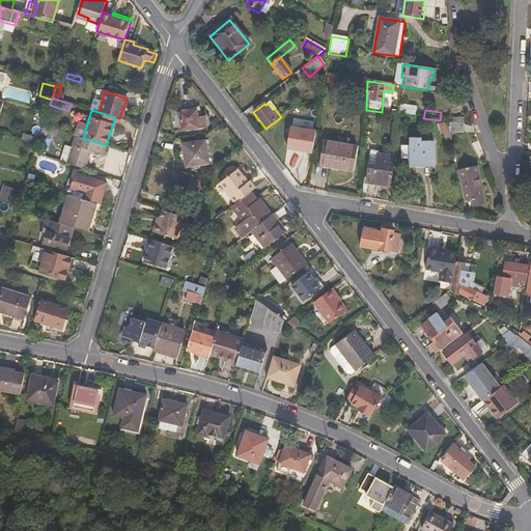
[(178,115),(182,132),(184,132),(206,128),(204,118),(200,118),(199,112),(195,112),(194,111),(180,112),(180,114),(178,115)]
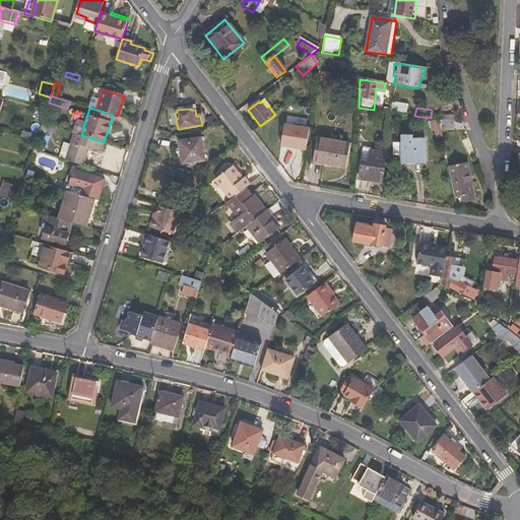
[(288,115),(287,121),(307,124),(308,119),(288,115)]
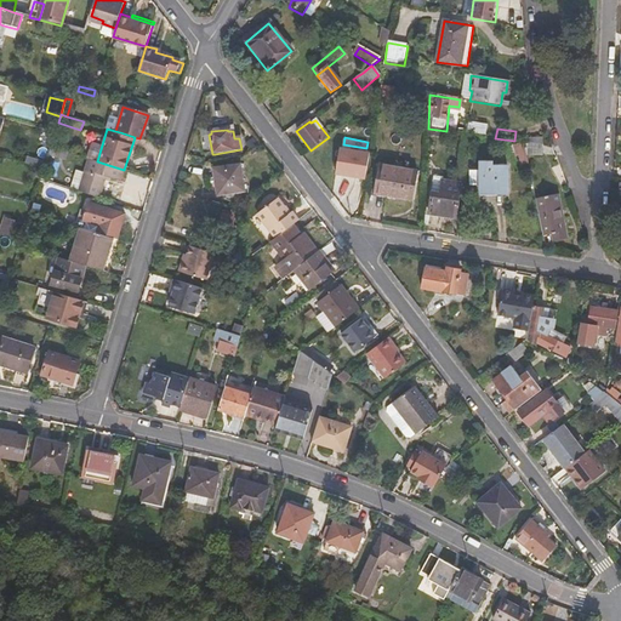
[(520,143),(524,154),(540,157),(542,146),(540,144),(527,143),(520,142),(520,143)]
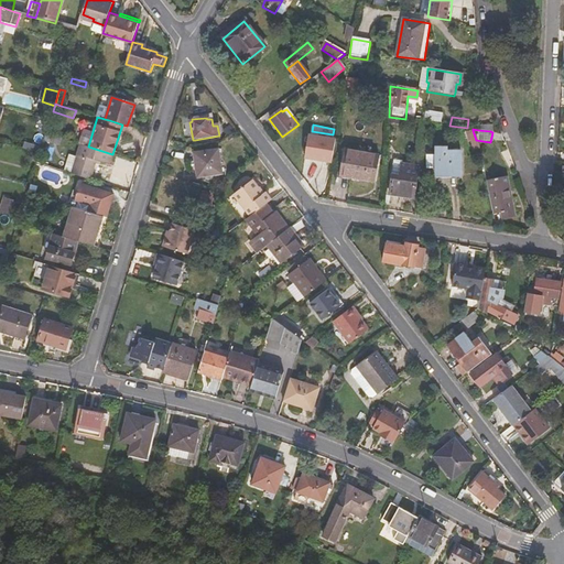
[(35,130),(30,148),(31,148),(41,150),(44,140),(44,139),(46,134),(35,130)]
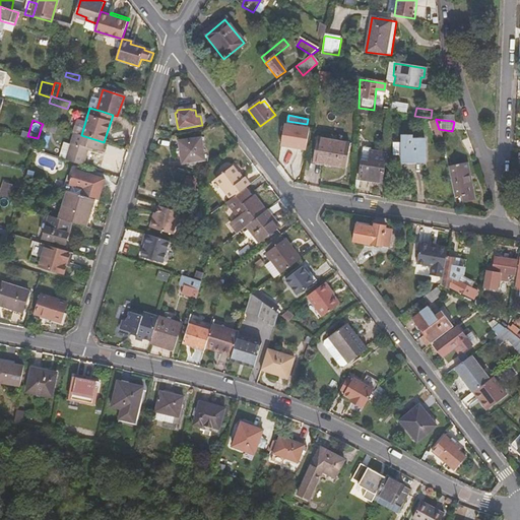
[(436,120),(428,122),(430,134),(432,134),(433,137),(440,136),(439,129),(436,120)]
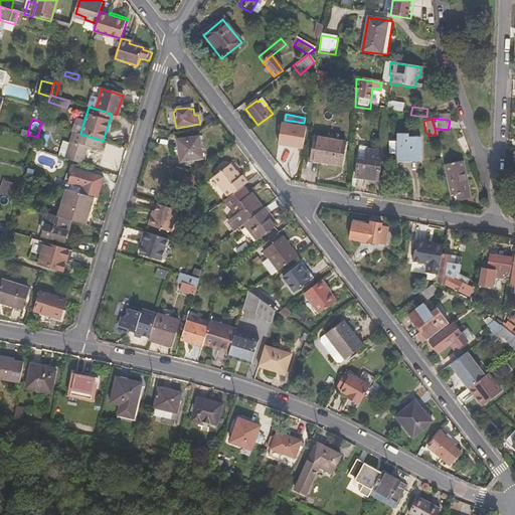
[(279,145),(302,149),(305,128),(282,124),(279,145)]
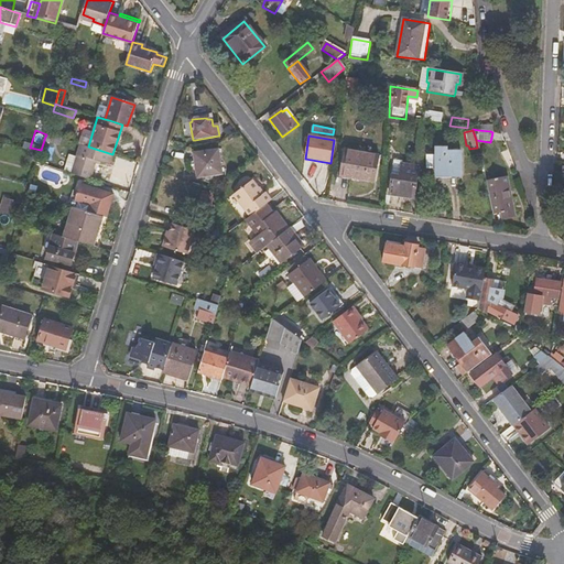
[(431,150),(430,164),(440,165),(440,171),(465,173),(466,150),(452,149),(452,145),(442,144),(441,150),(431,150)]
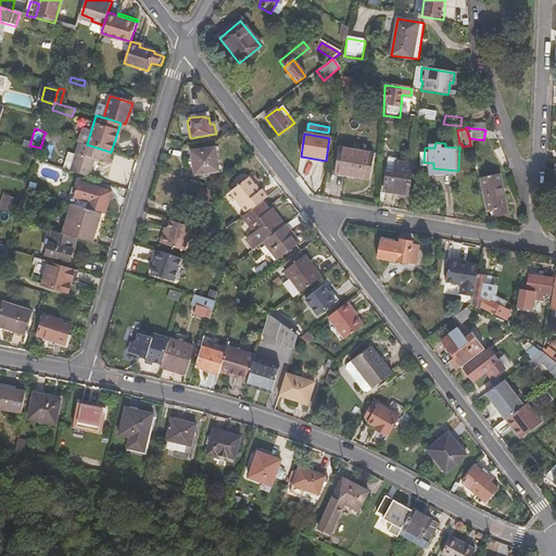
[(63,169),(70,172),(88,177),(93,161),(95,156),(99,159),(98,162),(108,164),(110,153),(78,144),(75,154),(68,152),(63,169)]
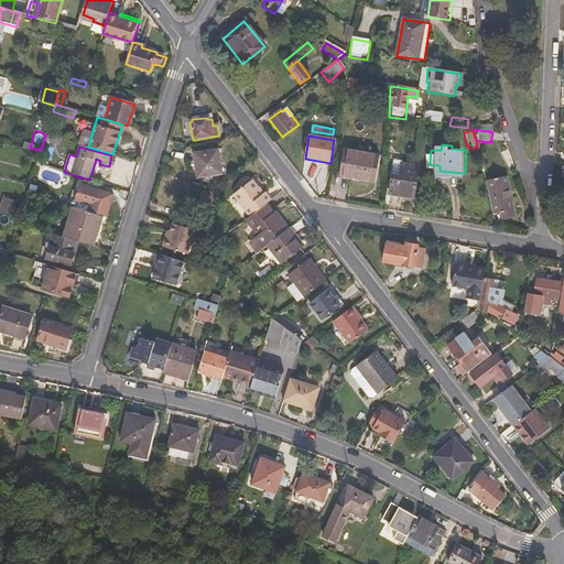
[(193,154),(197,179),(202,179),(203,183),(209,184),(215,180),(215,176),(219,175),(216,150),(193,154)]
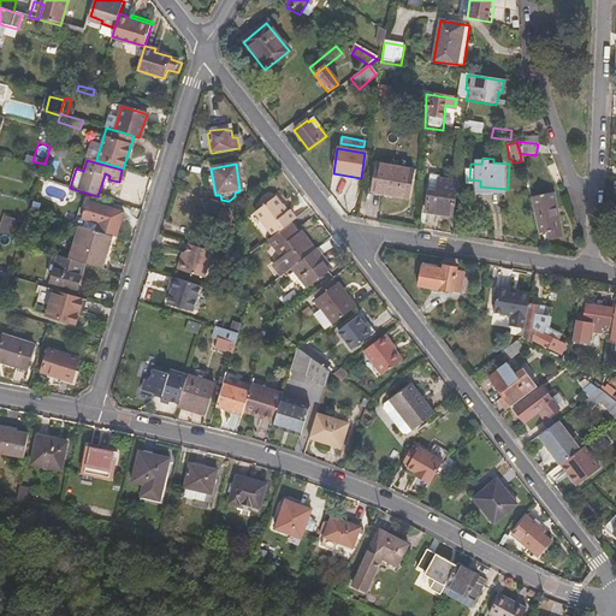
[(379,166),(374,195),(410,200),(415,172),(379,166)]
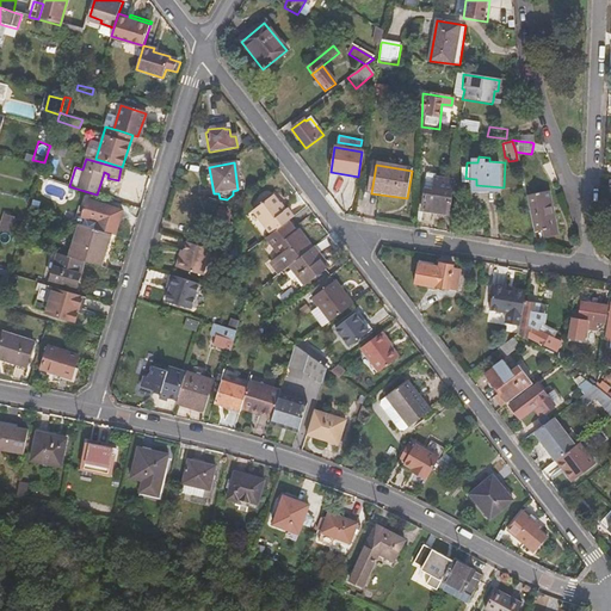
[(425,193),(423,214),(448,217),(450,198),(454,198),(454,184),(433,181),(432,195),(425,193)]
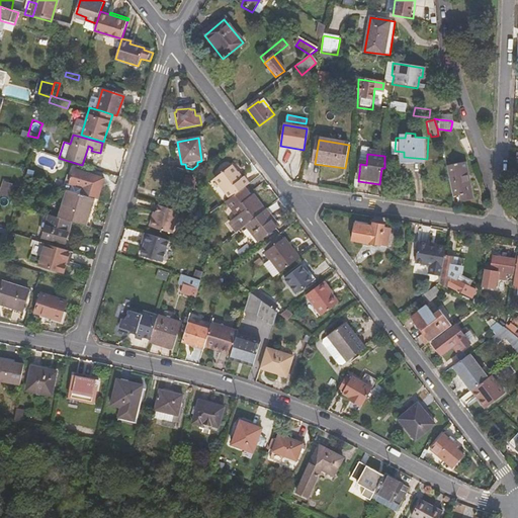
[(445,165),(452,196),(460,195),(462,201),(472,199),(463,161),(445,165)]
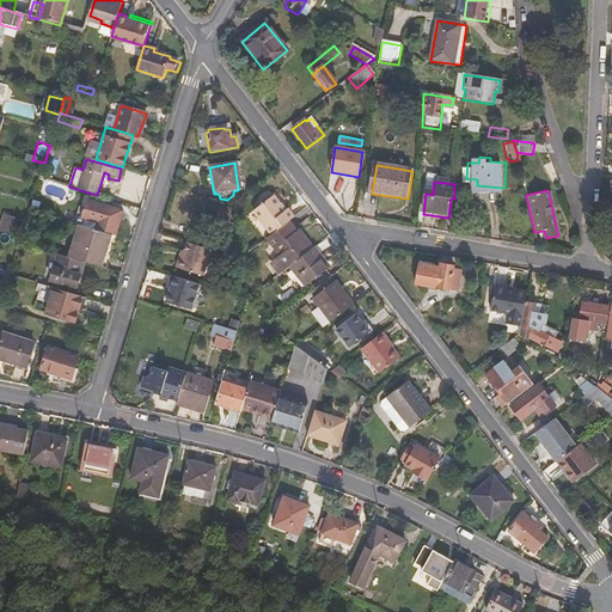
[(273,197),(254,212),(271,236),(288,224),(293,219),(287,212),(285,213),(273,197)]
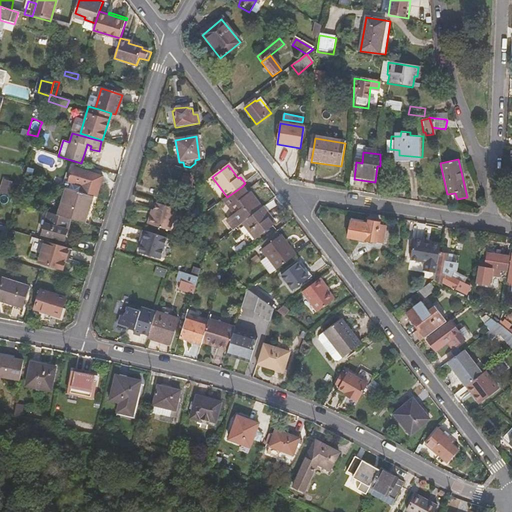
[(69,189),(90,195),(94,196),(96,197),(102,176),(81,170),(80,172),(77,171),(77,169),(73,168),(68,181),(71,182),(69,189)]
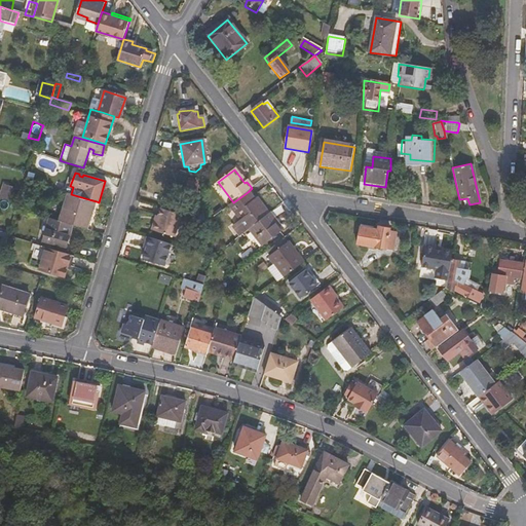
[(185,184),(181,213),(197,216),(198,208),(193,207),(195,194),(192,192),(193,186),(185,184)]
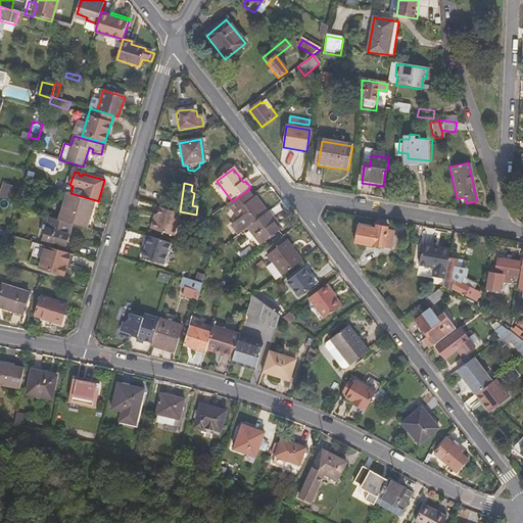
[(2,191),(0,197),(10,200),(14,188),(4,186),(2,191)]
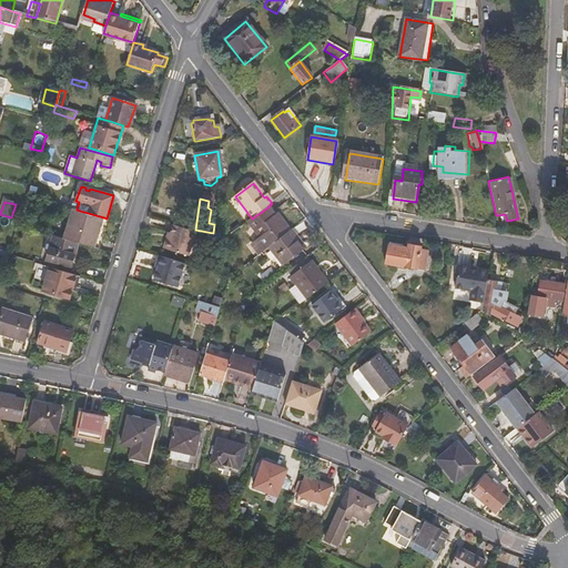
[(247,222),(261,239),(252,245),(259,255),(269,247),(290,231),(276,214),(274,216),(267,208),(252,219),(247,222)]
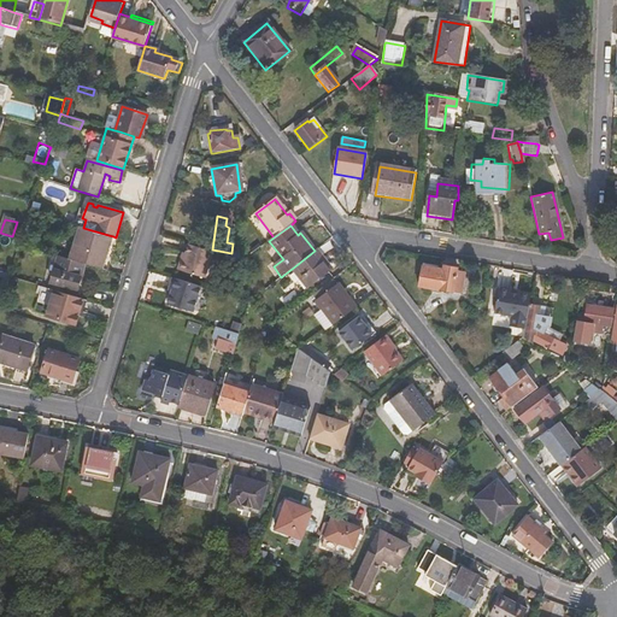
[(80,227),(70,259),(84,264),(101,269),(106,251),(104,250),(109,235),(83,228),(80,227)]
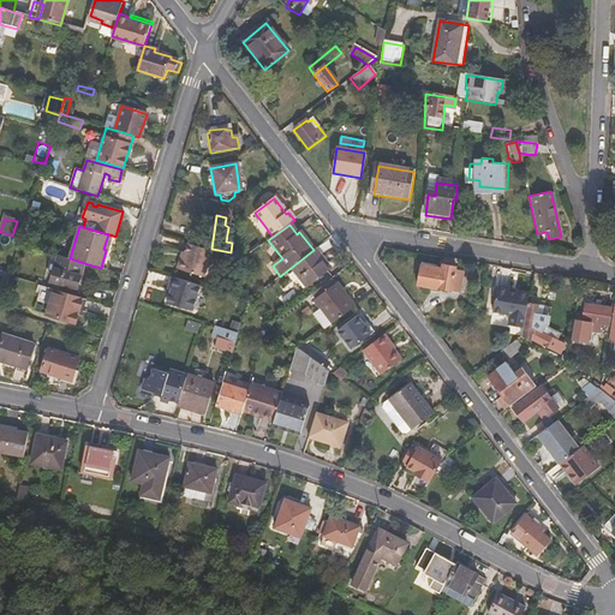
[(106,250),(101,268),(107,270),(117,237),(115,237),(113,236),(108,234),(103,249),(106,250)]
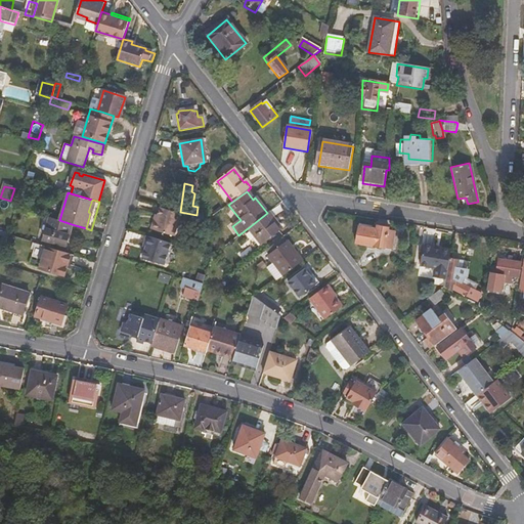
[(180,215),(161,208),(156,207),(153,216),(156,216),(154,221),(151,229),(173,236),(180,215)]
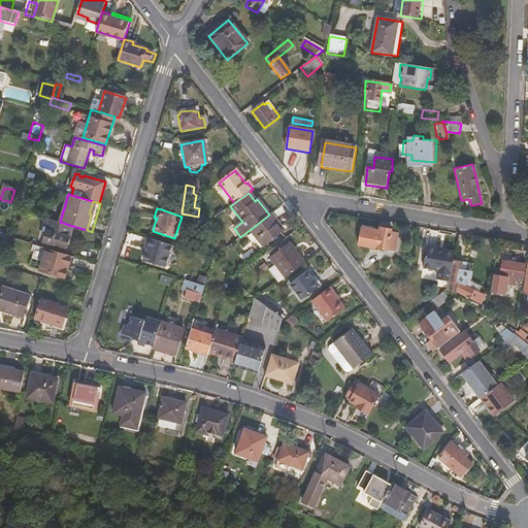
[(250,230),(263,248),(282,232),(274,222),(275,220),(271,213),(269,215),(250,230)]
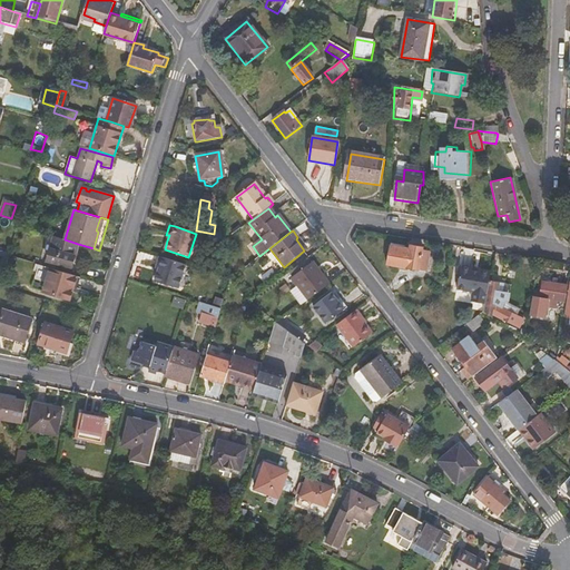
[(52,236),(43,267),(50,269),(69,274),(78,244),(65,239),(52,236)]
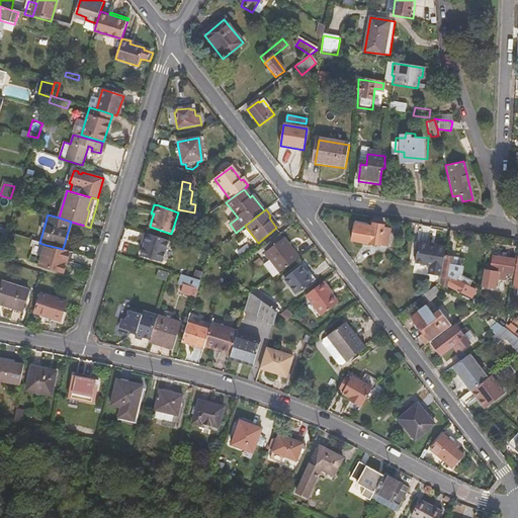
[(345,220),(341,238),(376,245),(379,230),(372,229),(373,224),(362,221),(361,223),(345,220)]
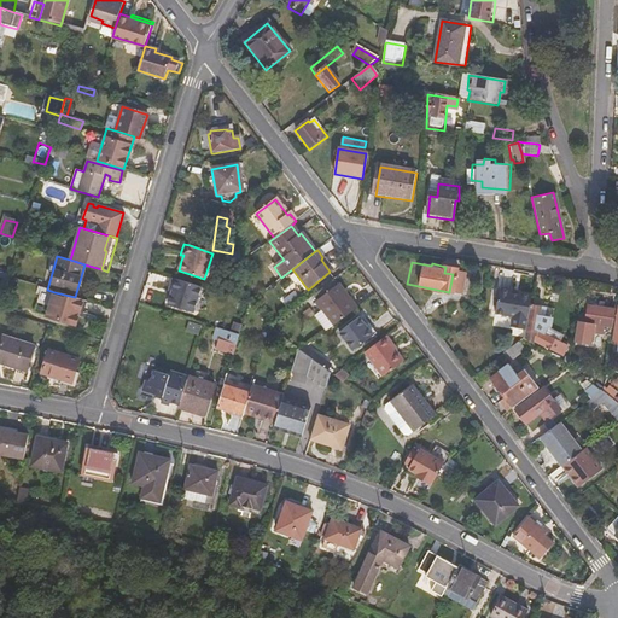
[(202,289),(173,279),(170,290),(173,291),(170,297),(168,307),(194,314),(202,289)]
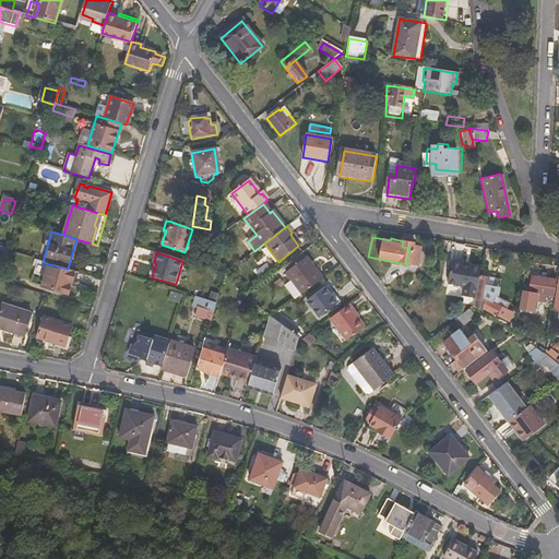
[(302,253),(284,268),(287,272),(306,258),(302,253)]
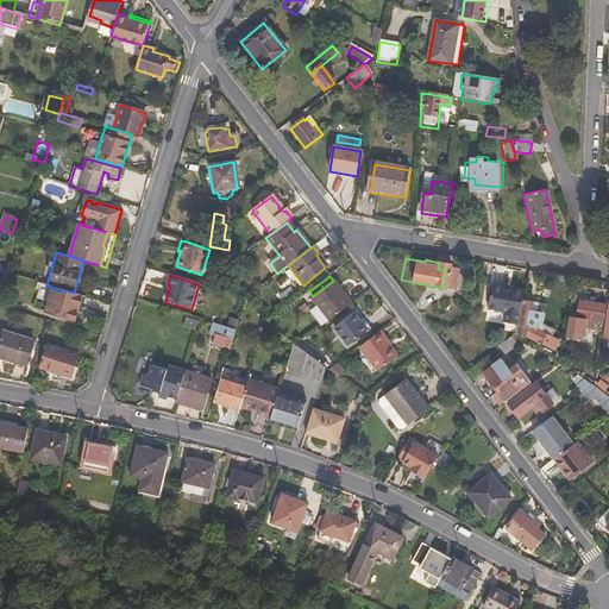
[(333,281),(343,294),(346,292),(337,278),(333,281)]
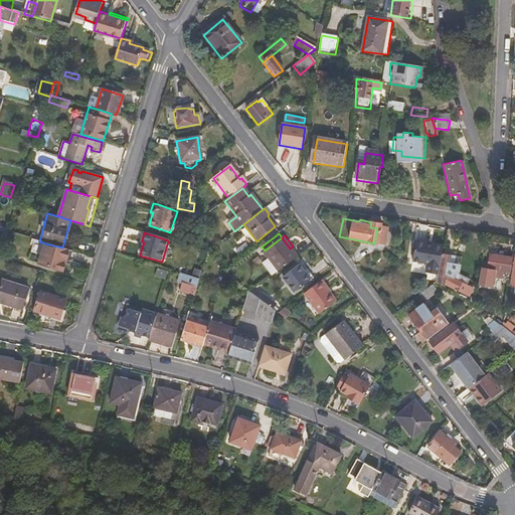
[(282,237),(265,250),(280,271),(300,255),(293,246),(290,248),(282,237)]
